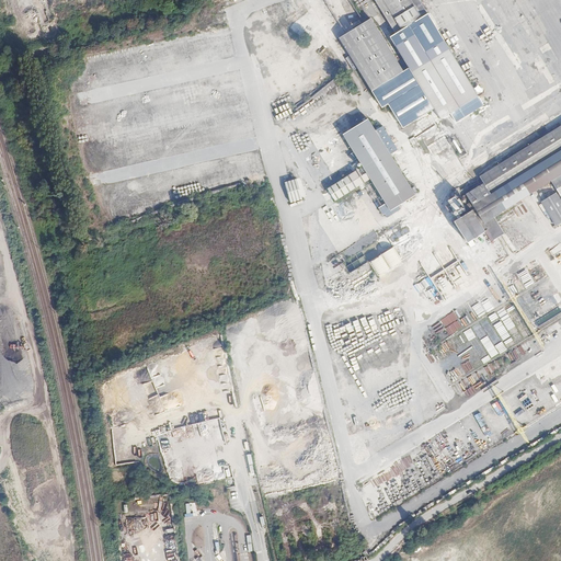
[(412,23),(426,12),(418,0),(374,0),(396,33),(407,26),(412,35),(393,46),(439,121),(445,117),(478,96),(442,41),(430,49),(420,34),(412,23)]
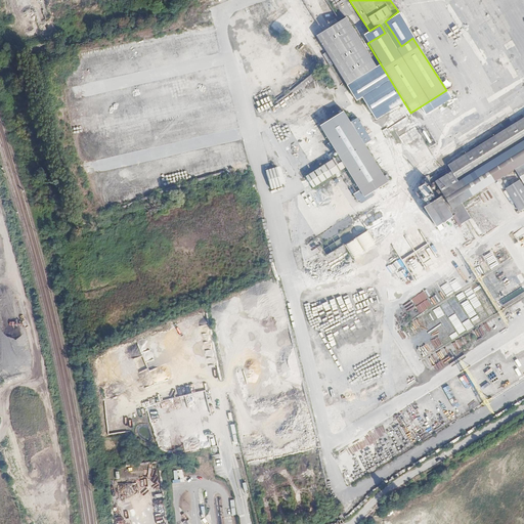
[(316,37),(338,72),(347,87),(376,68),(346,18),(316,37)]
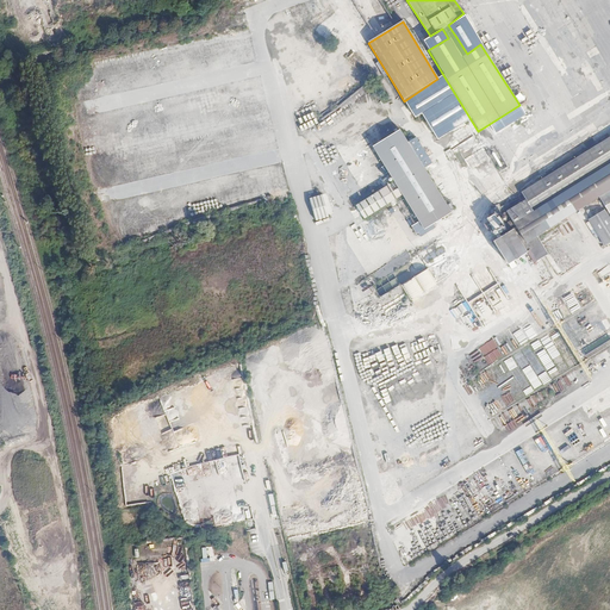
[(250,30),(231,33),(231,36),(246,35),(247,42),(241,43),(241,44),(248,44),(250,56),(254,56),(250,30)]
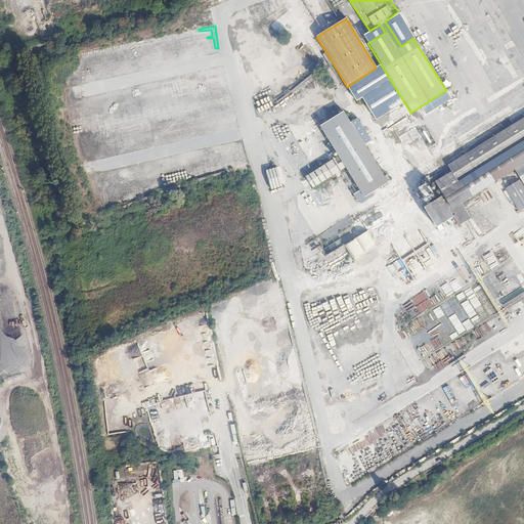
[(316,37),(312,39),(333,74),(338,72),(316,37)]
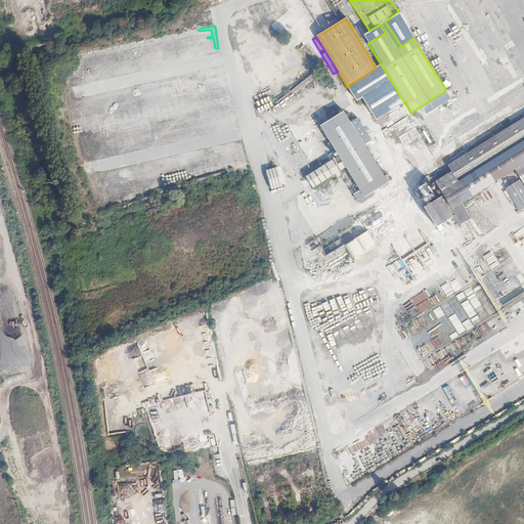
[(433,120),(446,112),(442,104),(429,113),(433,120)]
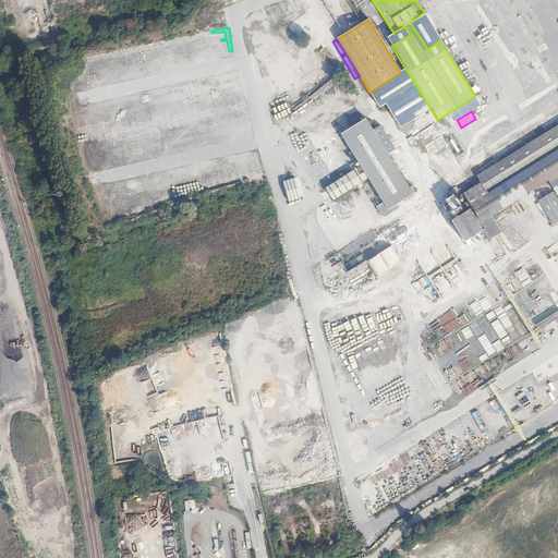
[(366,119),(341,135),(361,166),(325,187),(334,201),(368,179),(388,210),(413,194),(366,119)]
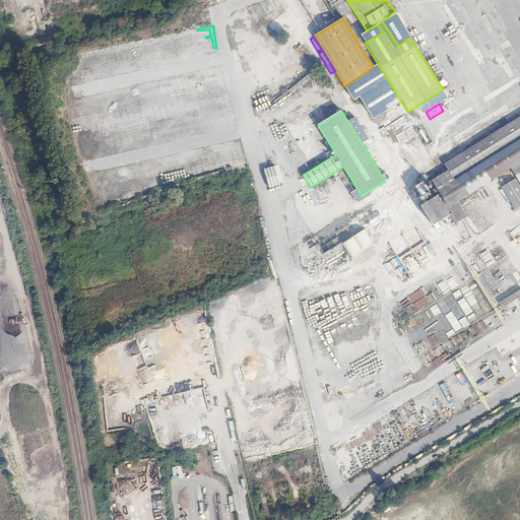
[(430,176),(419,182),(426,192),(428,195),(408,208),(419,226),(436,216),(428,202),(431,200),(447,225),(453,221),(443,204),(498,171),(505,181),(488,191),(501,211),(519,199),(519,111),(427,170),(430,176)]
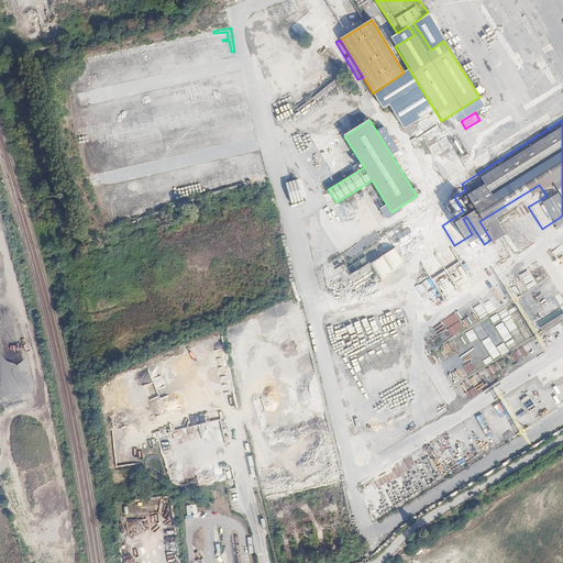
[(429,140),(445,130),(442,124),(426,134),(429,140)]
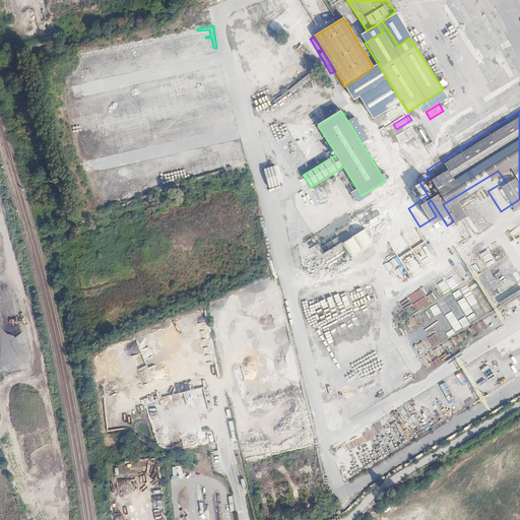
[(415,126),(399,134),(406,148),(415,143),(423,158),(430,154),(415,126)]
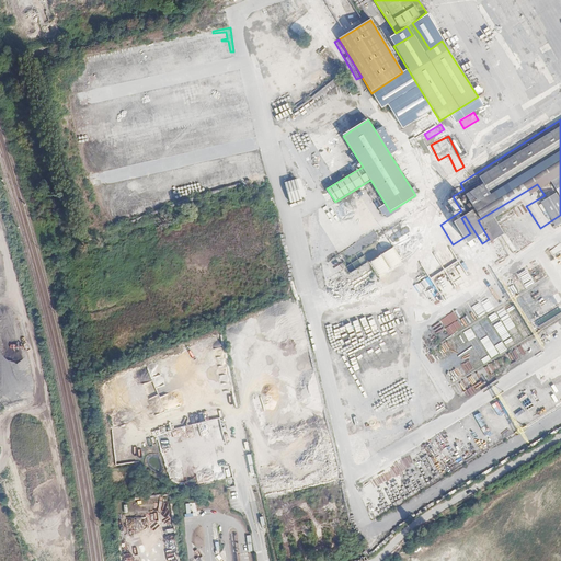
[(286,182),(292,203),(305,199),(299,178),(286,182)]
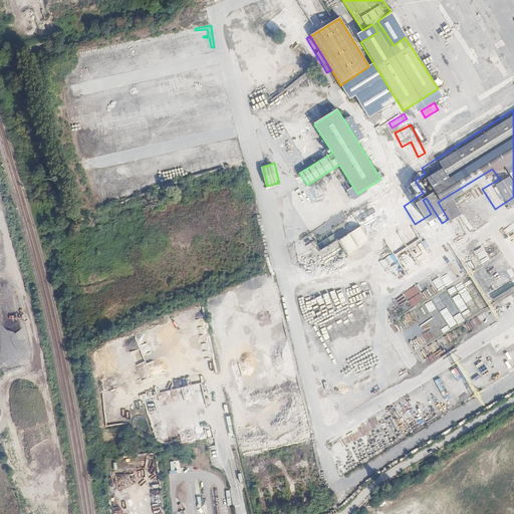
[(409,185),(415,195),(421,190),(415,180),(409,185)]
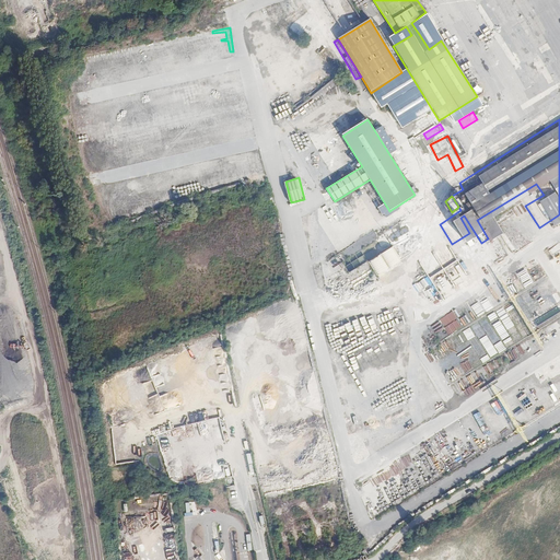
[(452,212),(445,201),(442,202),(440,199),(433,203),(435,207),(433,209),(440,220),(452,212)]
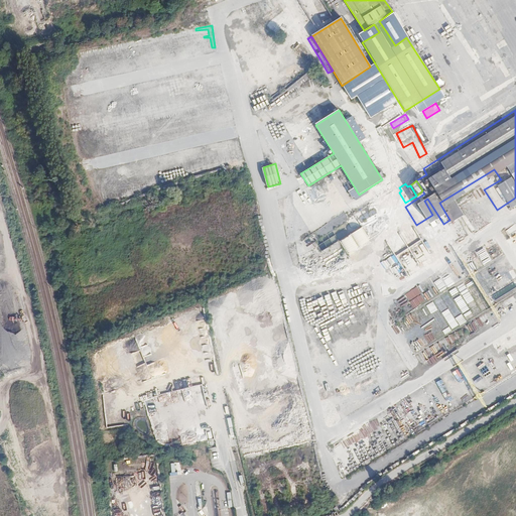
[(334,226),(348,220),(346,214),(332,220),(334,226)]
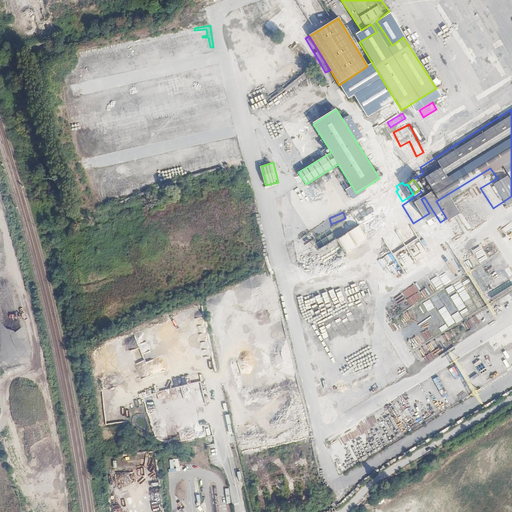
[(345,252),(368,239),(360,225),(338,238),(345,252)]
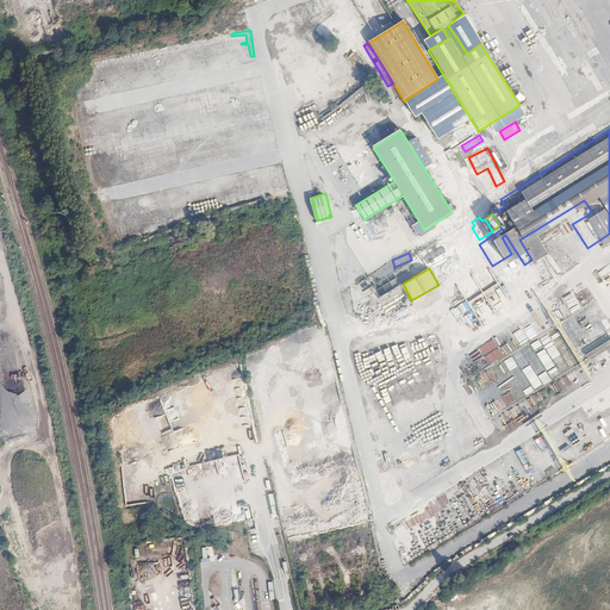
[(596,279),(589,282),(595,291),(601,287),(596,279)]
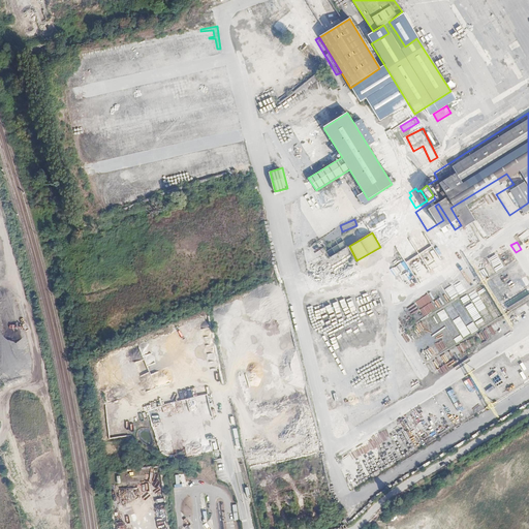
[(399,265),(403,272),(408,268),(404,261),(399,265)]
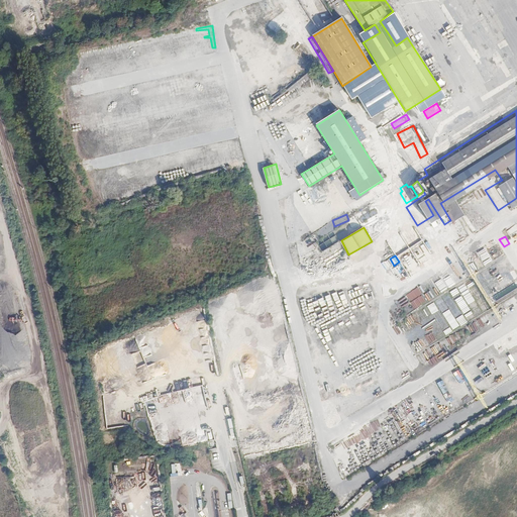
[(470,276),(479,270),(469,256),(460,263),(470,276)]
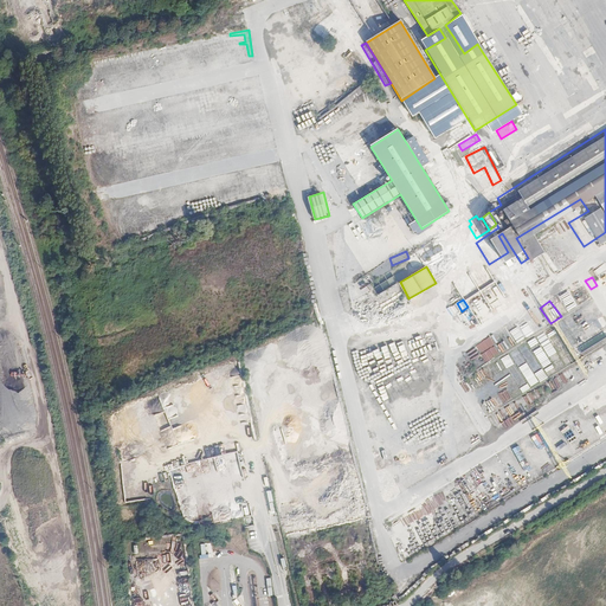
[(571,310),(577,304),(573,301),(567,305),(571,310)]
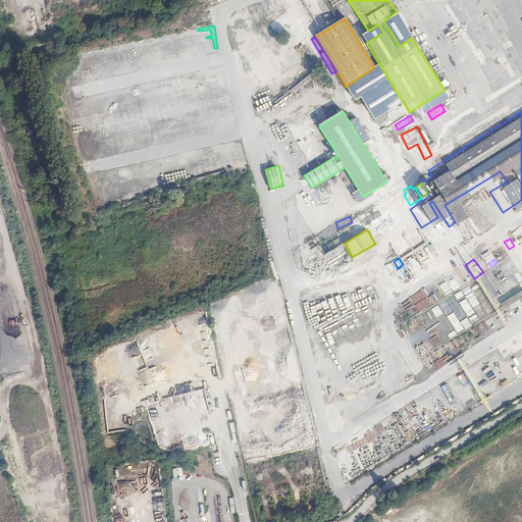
[(476,281),(470,285),(474,293),(480,289),(476,281)]
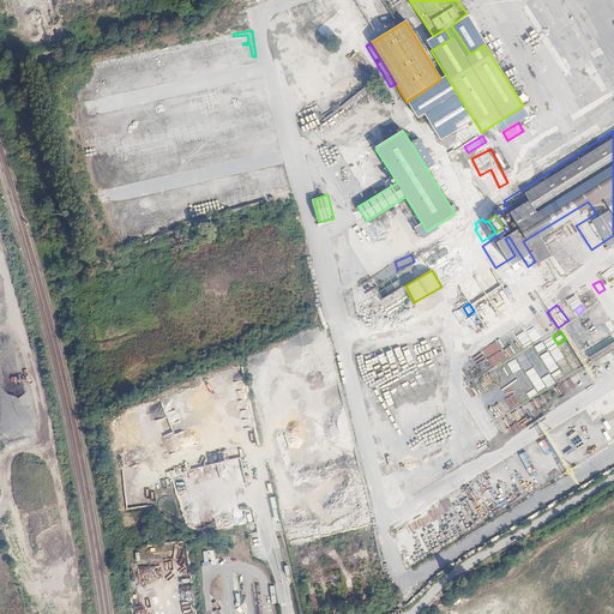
[(505,349),(510,357),(519,351),(513,343),(505,349)]
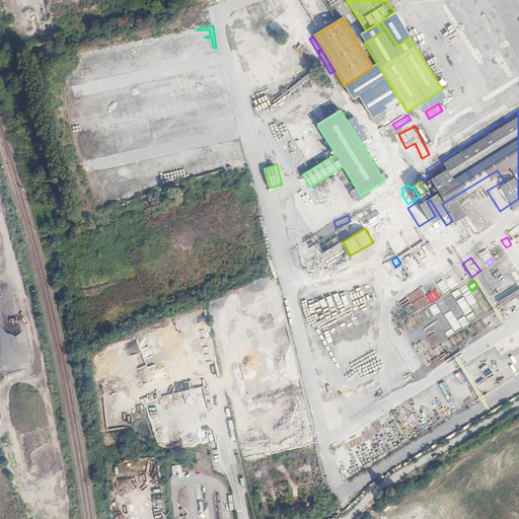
[(414,316),(417,321),(423,318),(419,313),(414,316)]
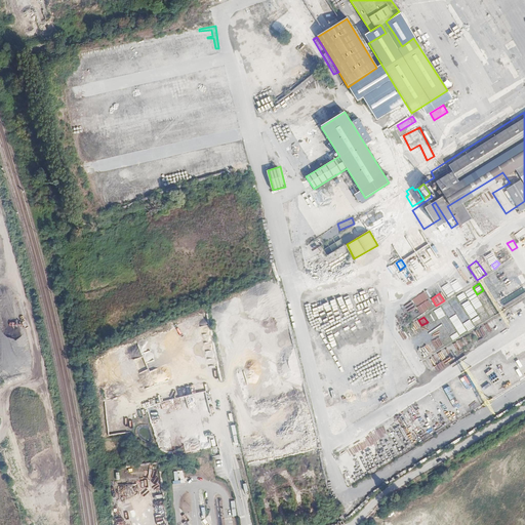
[(360,478),(396,459),(393,453),(380,460),(379,457),(372,461),(371,459),(358,466),(361,471),(357,473),(360,478)]
